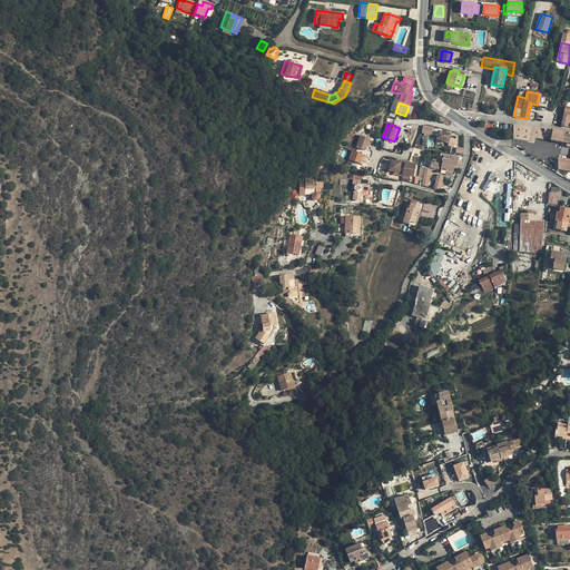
[(514,125),(513,139),(534,143),(536,138),(548,140),(549,136),(548,135),(549,130),(514,125)]
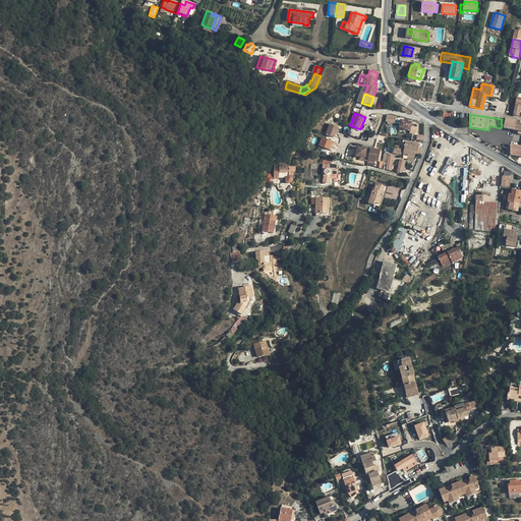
[(388,115),(387,122),(395,123),(397,117),(388,115)]
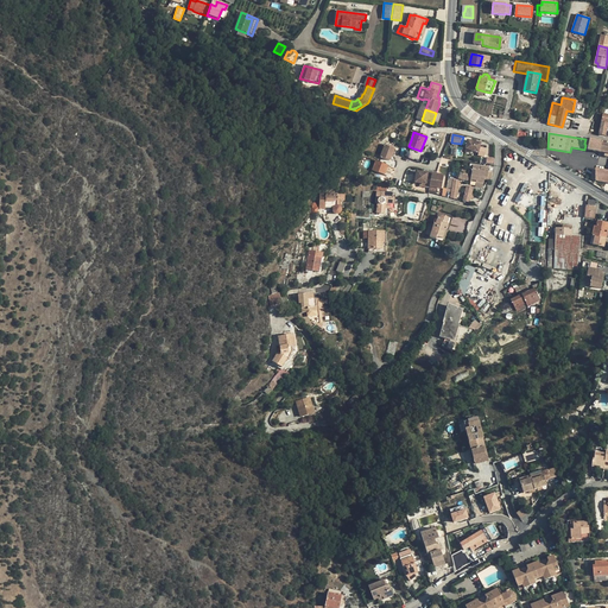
[(607,171),(595,169),(595,179),(607,182),(607,143),(586,139),(584,144),(586,145),(588,150),(607,153),(607,171)]
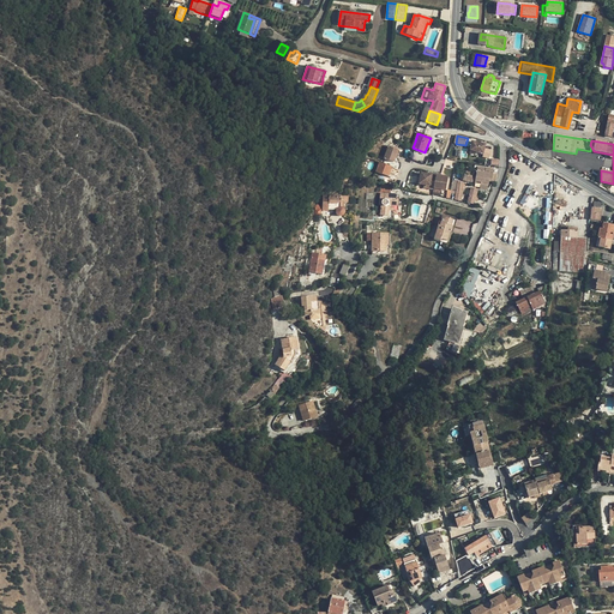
[(477,143),(473,142),(471,148),(470,151),(476,152),(483,155),(483,157),(487,158),(489,152),(485,151),(486,145),(481,144),(477,143)]
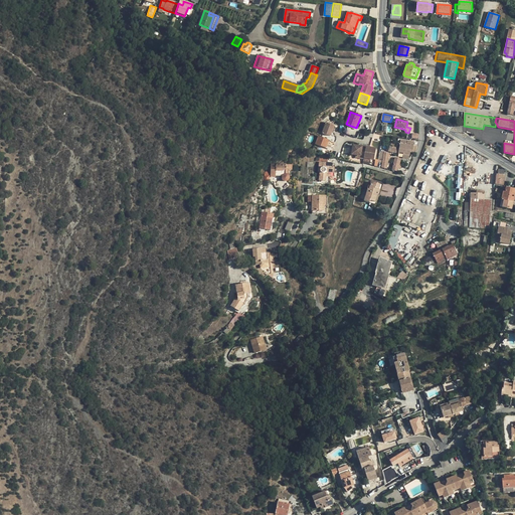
[(331,137),(330,141),(336,143),(337,139),(335,133),(336,127),(327,124),(323,134),(331,137)]
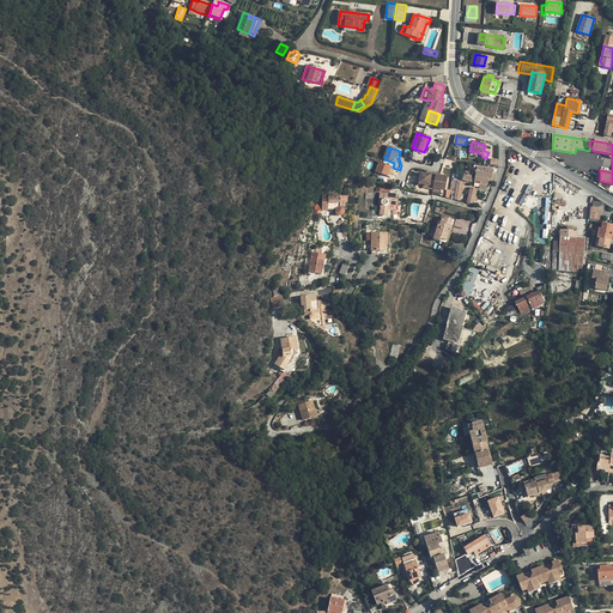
[(425,163),(429,153),(424,152),(414,149),(411,158),(425,163)]
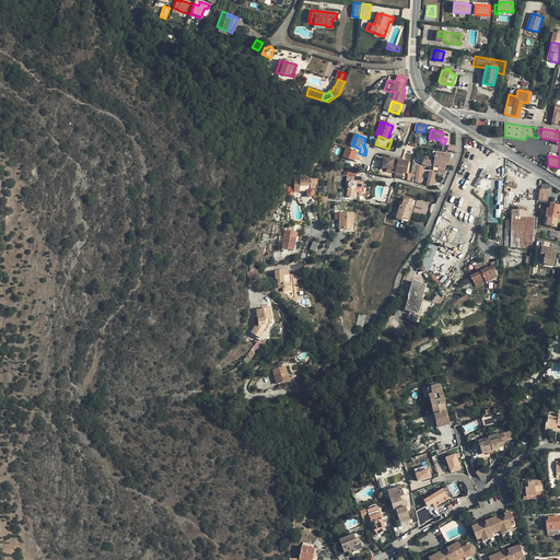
[(358,154),(359,153),(348,149),(345,158),(349,160),(348,163),(362,165),(364,158),(358,154)]
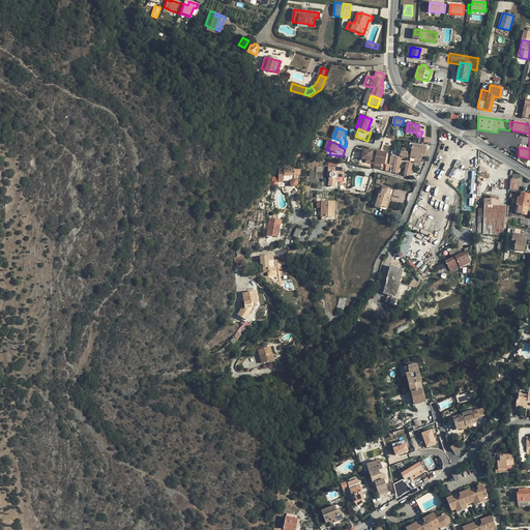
[(425,154),(427,146),(412,144),(411,158),(415,159),(415,163),(421,164),(422,159),(423,154),(425,154)]
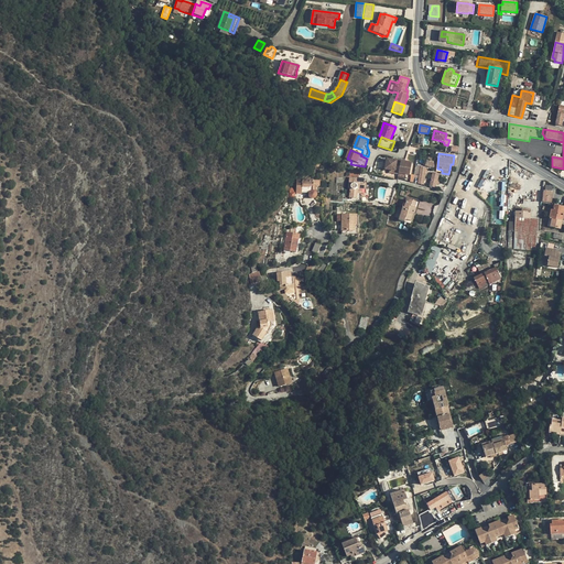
[(399,173),(401,161),(388,161),(386,171),(390,171),(399,173)]
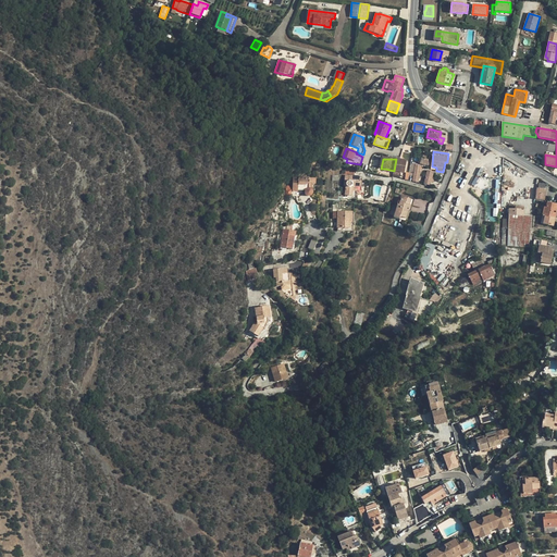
[(394,171),(394,172),(398,173),(405,174),(407,162),(406,162),(400,161),(400,160),(396,159),(394,171)]
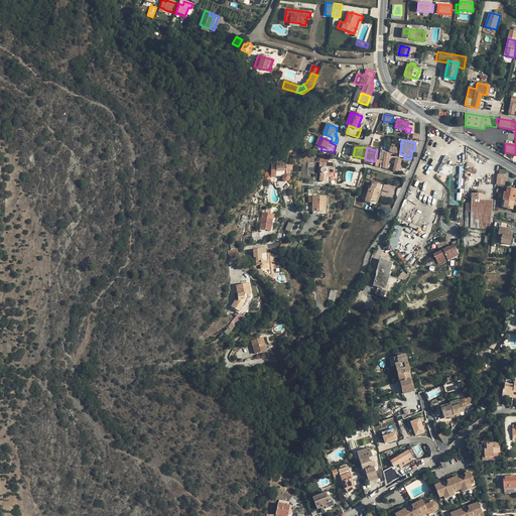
[(382,168),(388,169),(390,154),(385,153),(382,168)]
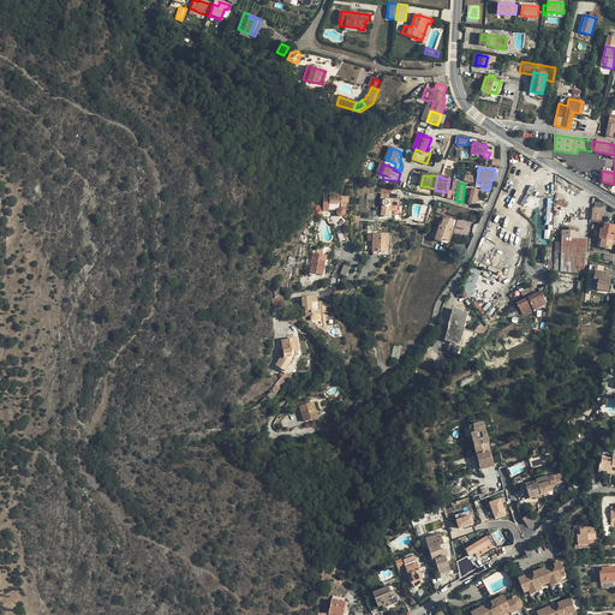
[(393,186),(383,184),(381,193),(380,204),(382,206),(381,215),(377,215),(377,218),(387,218),(393,219),(394,212),(390,210),(390,207),(394,207),(394,209),(398,209),(399,201),(398,201),(398,196),(390,195),(393,186)]
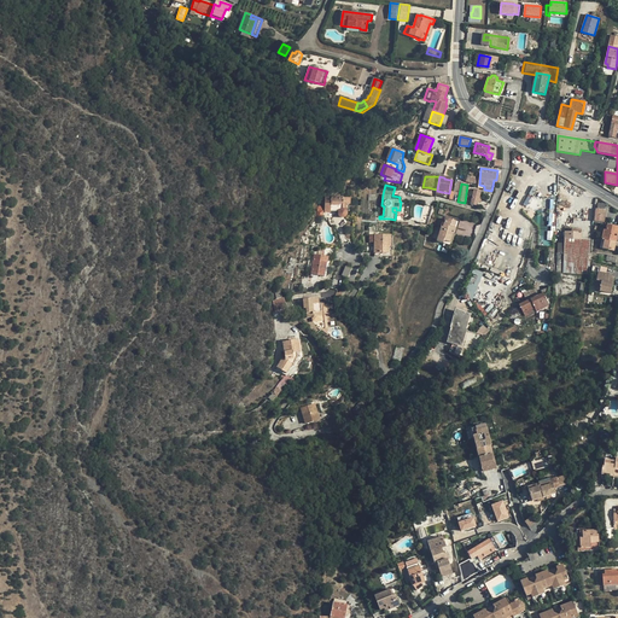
[(482,191),(474,190),(471,204),(478,207),(482,191)]
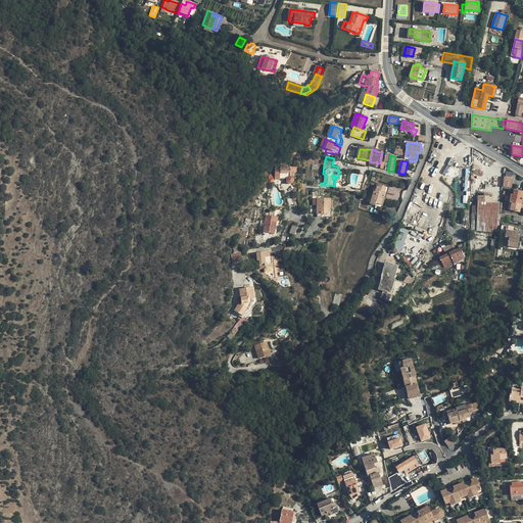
[(290,178),(289,178),(290,174),(295,174),(295,168),(287,168),(287,165),(284,165),(284,168),(276,168),(275,180),(280,180),(280,179),(287,179),(286,181),(286,183),(287,184),(288,184),(290,185),(291,184),(292,183),(293,183),(293,180),(292,179),(291,178),(290,178)]
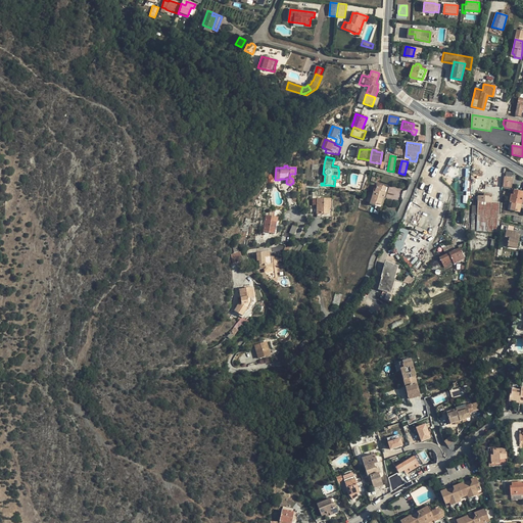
[(361,173),(357,188),(364,189),(368,175),(361,173)]
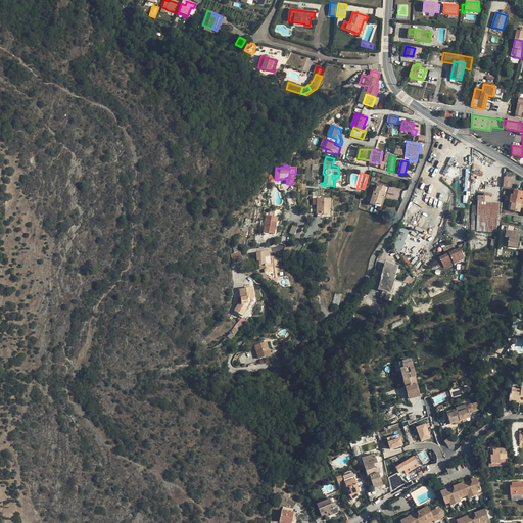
[(511,178),(505,177),(504,187),(512,188),(512,178),(511,178)]
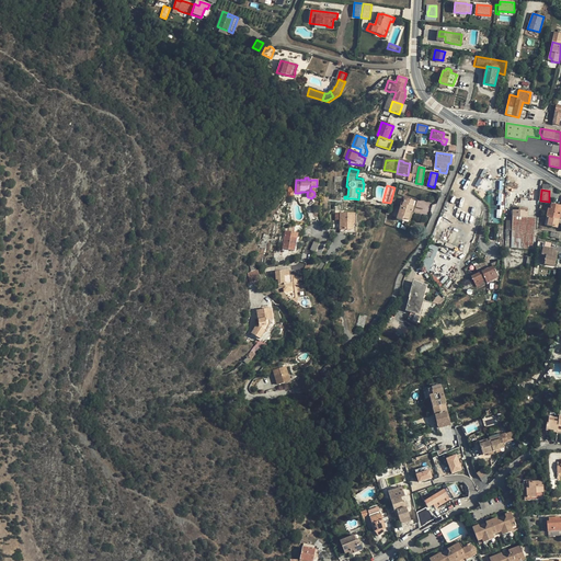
[(401,206),(398,219),(403,220),(404,218),(409,220),(411,213),(412,213),(414,207),(413,206),(414,202),(405,198),(404,202),(403,206),(401,206)]
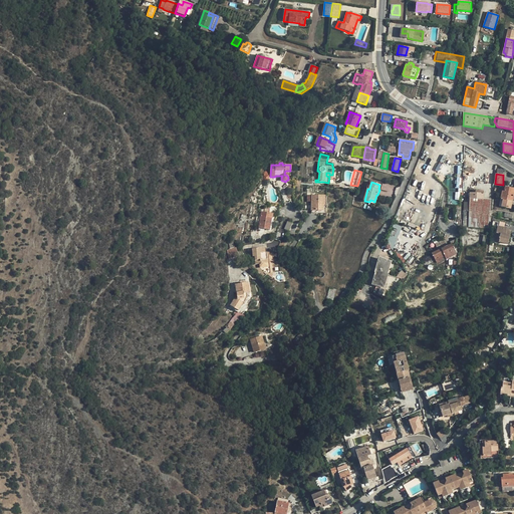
[(502,194),(500,200),(507,201),(506,208),(511,209),(513,193),(513,189),(505,187),(503,194),(502,194)]
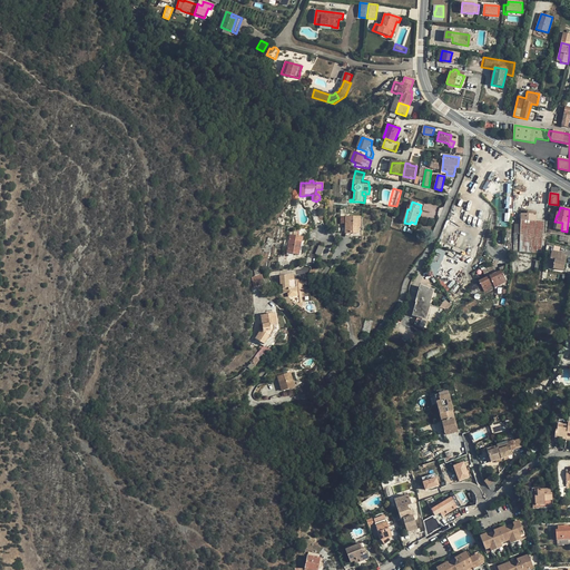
[(521,234),(520,252),(542,253),(544,222),(537,220),(537,215),(528,214),(521,214),(521,220),(521,227),(521,234)]
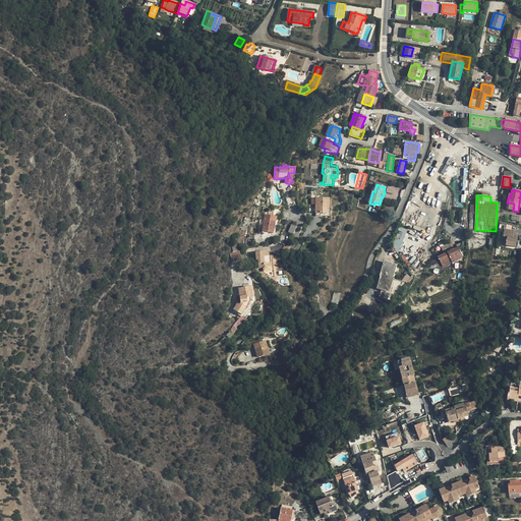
[(316,203),(316,214),(329,214),(329,209),(330,209),(331,199),(325,199),(316,203)]
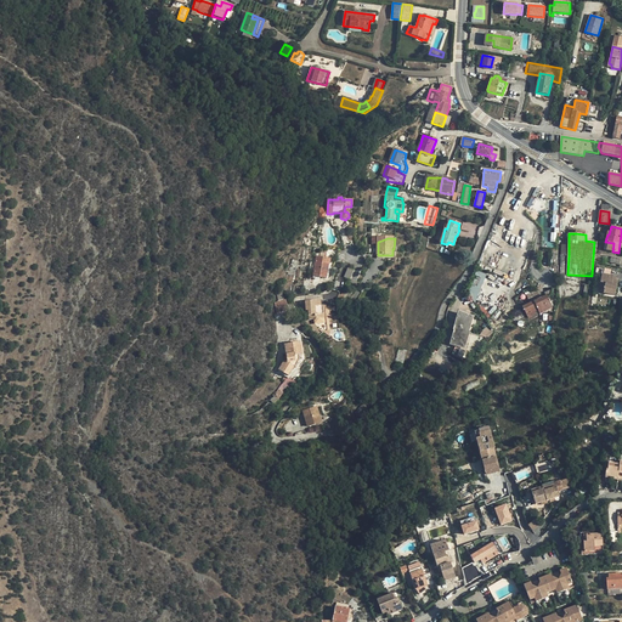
[(393,255),(378,255),(378,259),(394,259),(394,249),(393,249),(393,255)]
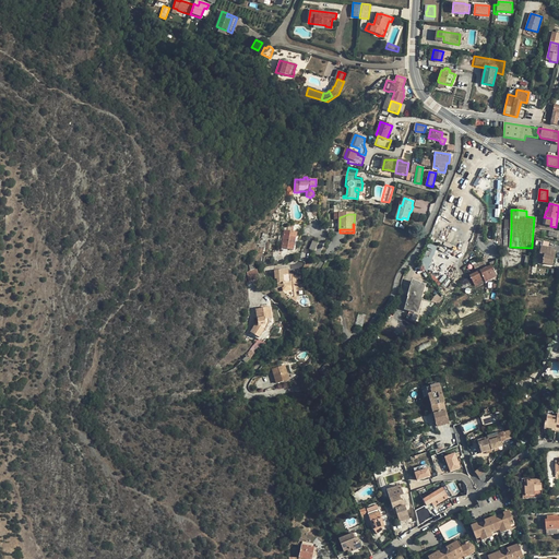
[(285,230),(282,248),(294,250),(296,237),(297,237),(297,233),(293,232),(288,232),(285,230)]
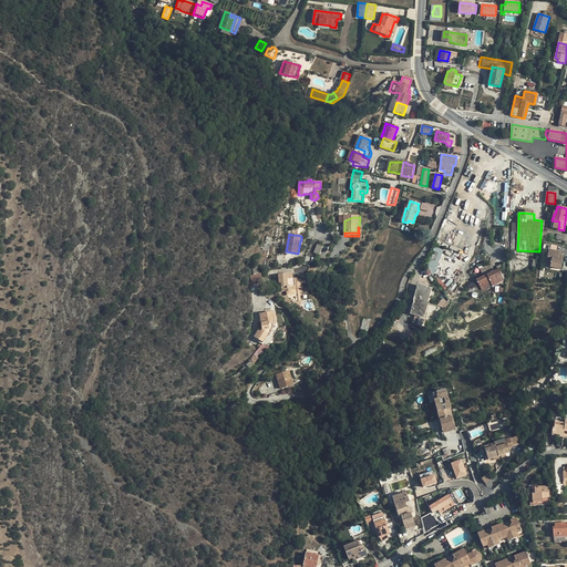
[(435,248),(430,263),(439,266),(439,265),(441,266),(444,257),(445,255),(441,253),(442,250),(439,248),(437,249),(435,248)]
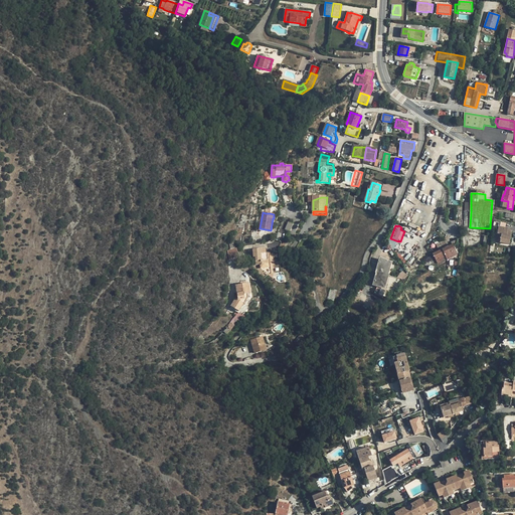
[(506,228),(499,227),(497,241),(501,241),(501,243),(511,245),(513,231),(509,231),(508,231),(508,232),(506,232),(506,228)]
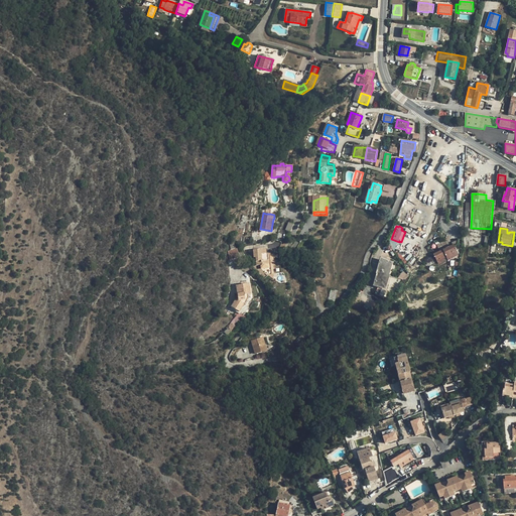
[(436,260),(437,263),(441,262),(440,260),(444,257),(457,251),(455,245),(434,255),(436,260)]
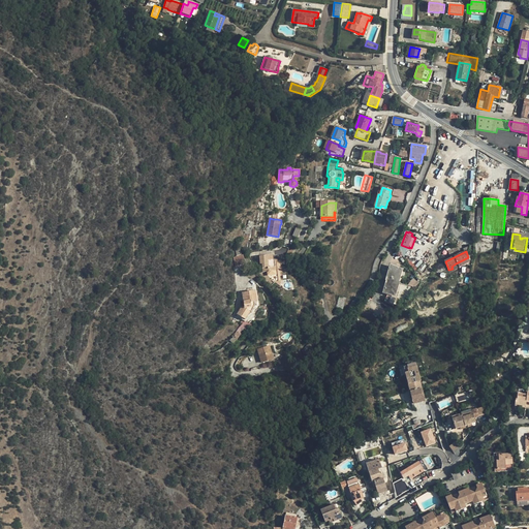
[(235,257),(236,267),(246,263),(243,255),(235,257)]
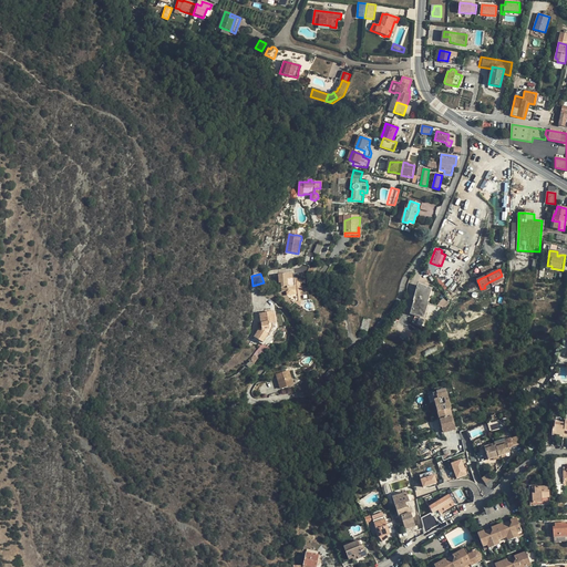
[(280,287),(280,291),(296,290),(295,278),(292,279),(292,274),(279,275),(279,284),(281,284),(282,287),(280,287)]
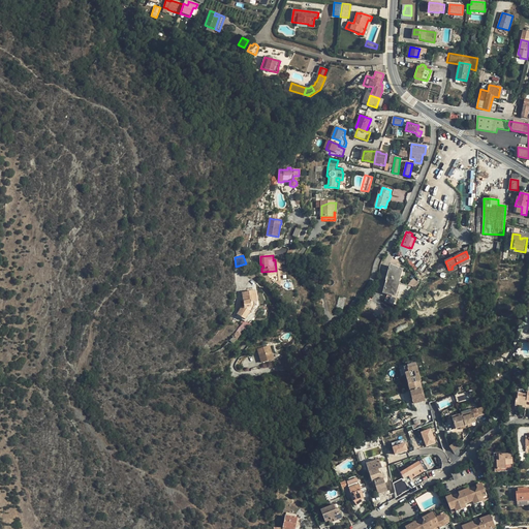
[(468,257),(456,263),(457,267),(459,266),(460,267),(465,265),(469,260),(468,257)]
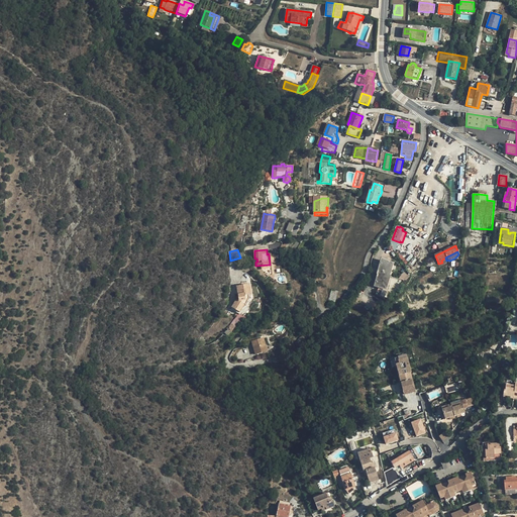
[(270,265),(255,266),(256,268),(263,268),(272,267),(271,253),(269,253),(270,265)]
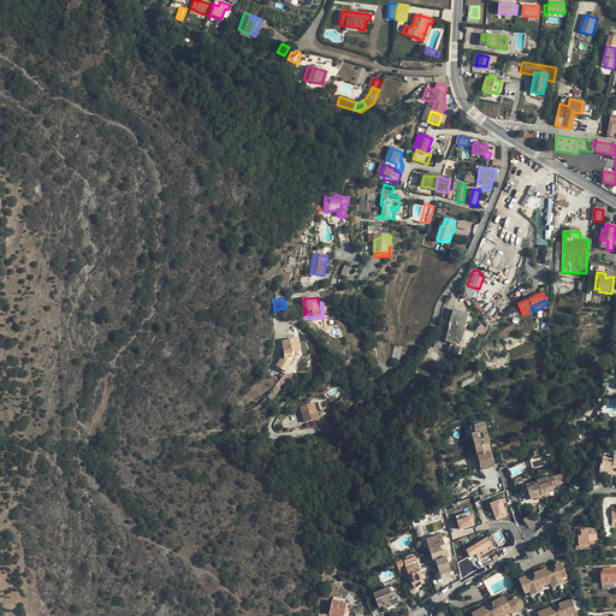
[(509,315),(521,311),(519,304),(507,309),(509,315)]
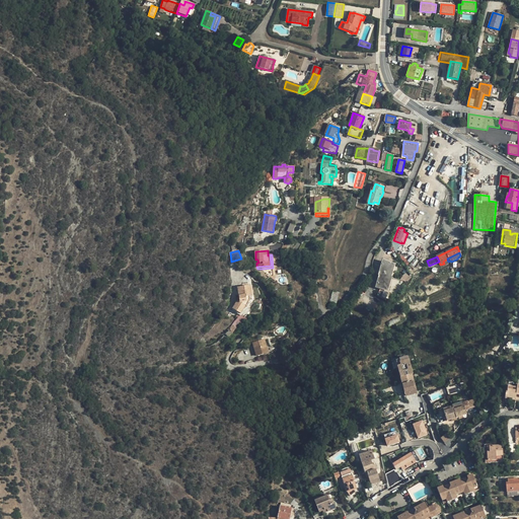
[(380,275),(377,288),(381,289),(388,290),(392,277),(391,277),(394,265),(394,264),(389,263),(383,261),(379,275),(380,275)]
